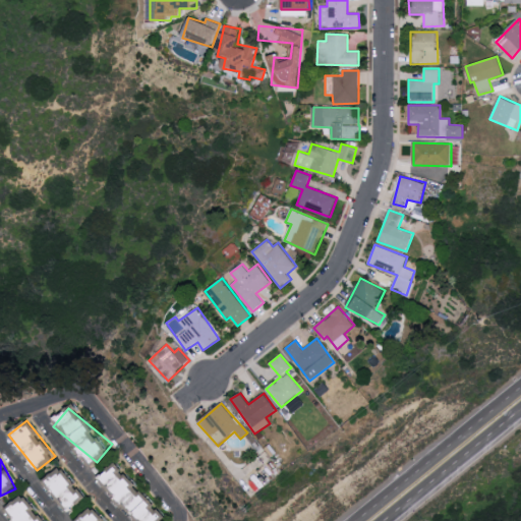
[(164,520),(167,519),(118,462),(101,477),(137,520),(164,520)]
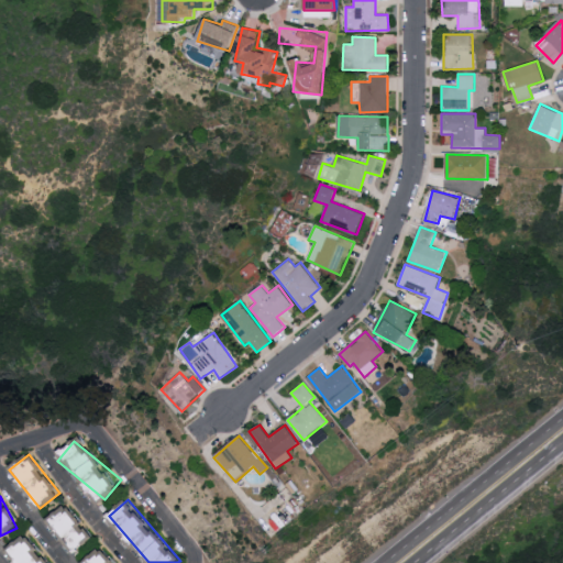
[(95,537),(66,505),(47,521),(76,553),(95,537)]
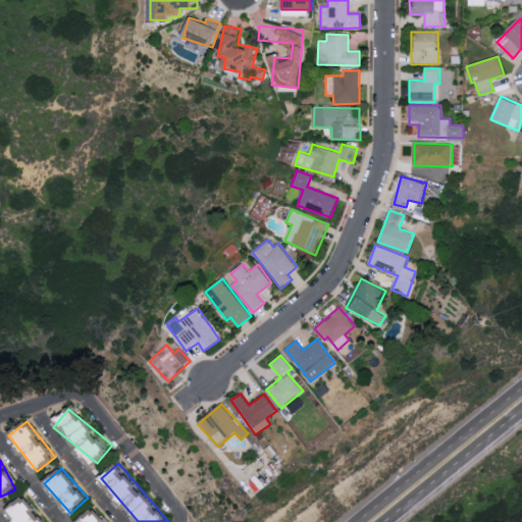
[(45,521),(23,496),(6,511),(15,521),(45,521)]
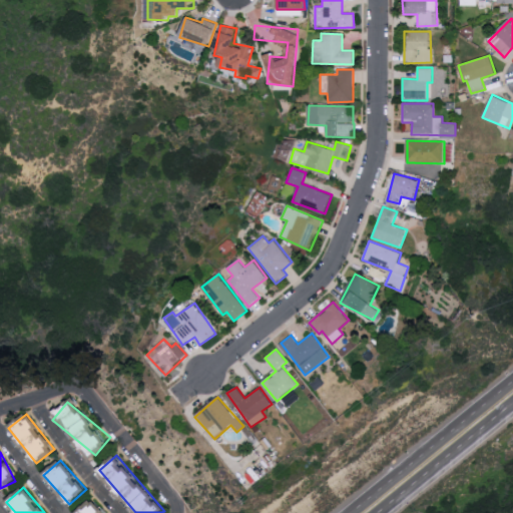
[(103,512),(89,500),(76,512),(103,512)]
